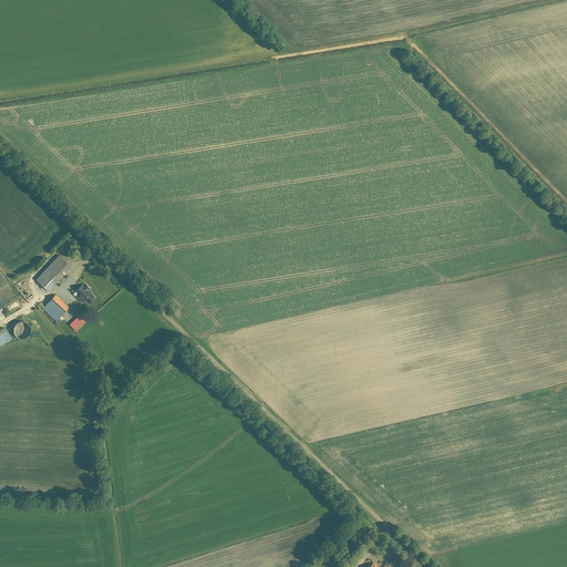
[(48,291),(71,268),(59,256),(35,280),(48,291)]
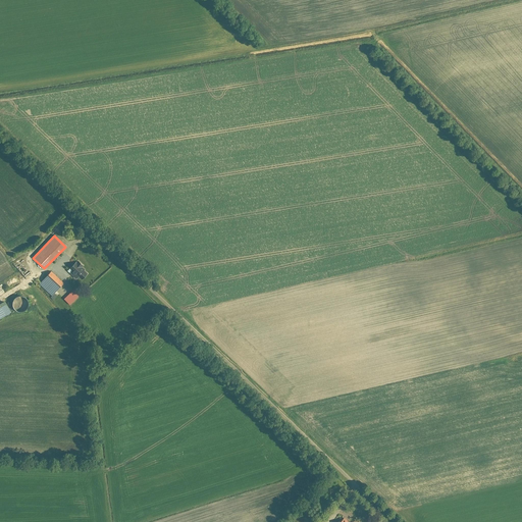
[(73,262),(63,273),(81,288),(90,277),(73,262)]
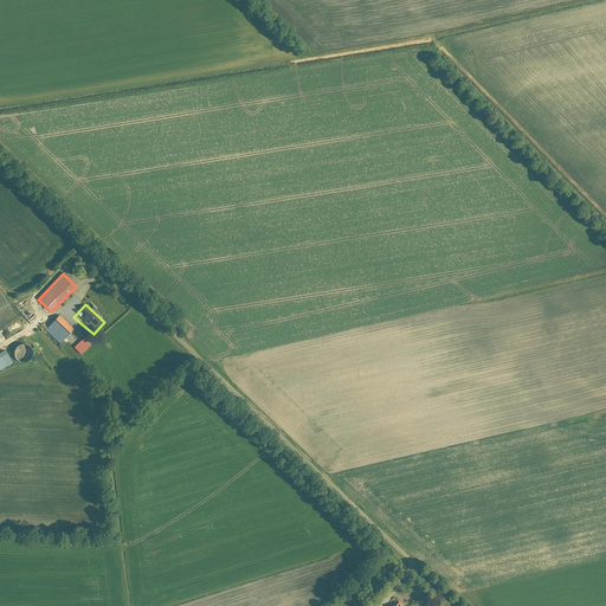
[(59,345),(73,329),(59,316),(45,331),(59,345)]
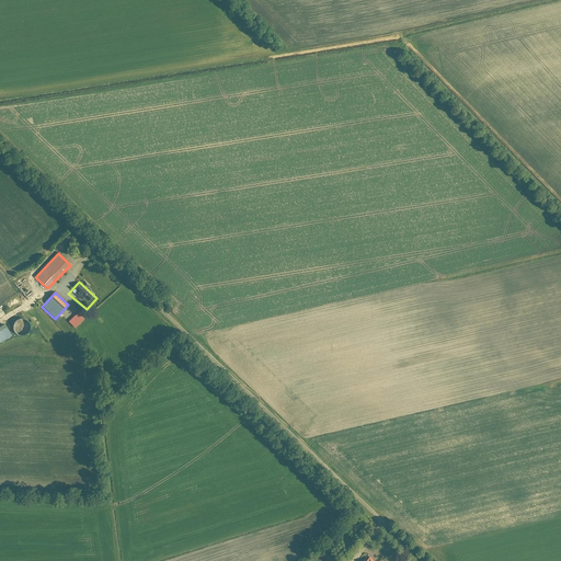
[(88,317),(81,310),(61,330),(68,336),(88,317)]
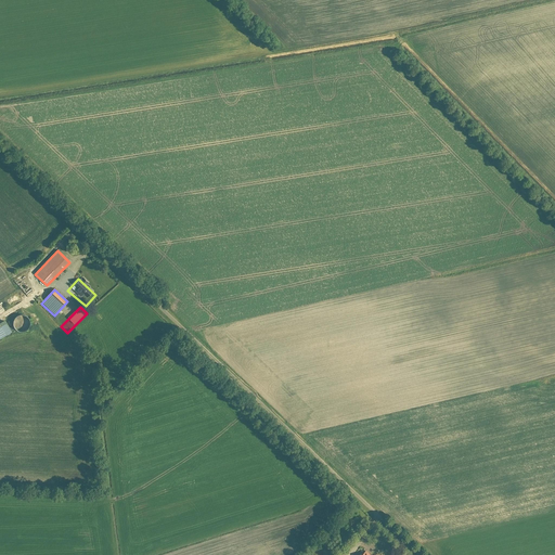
[(29,321),(28,319),(26,317),(24,315),(21,315),(16,317),(14,319),(13,322),(13,326),(14,328),(15,331),(17,332),(20,333),(23,333),(25,332),(28,330),(29,327),(30,324),(29,321)]
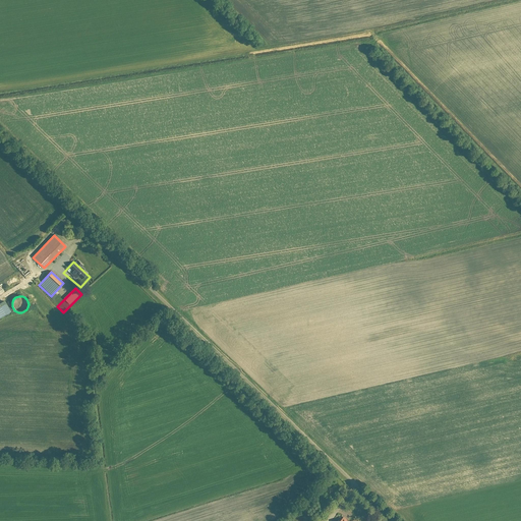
[(0,319),(11,312),(4,301),(0,303),(0,319)]
